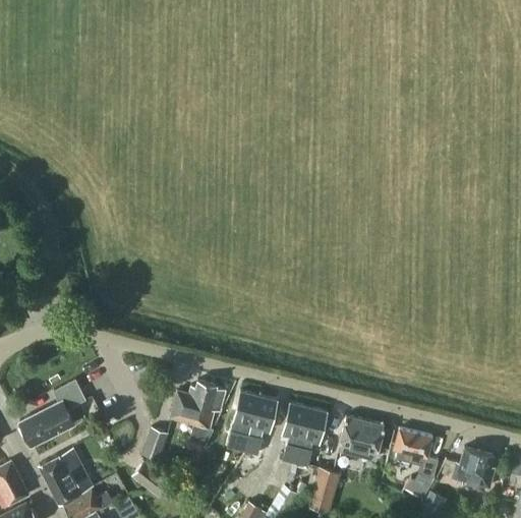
[(85,400),(75,380),(53,391),(59,402),(19,422),(32,446),(74,424),(66,410),(85,400)]
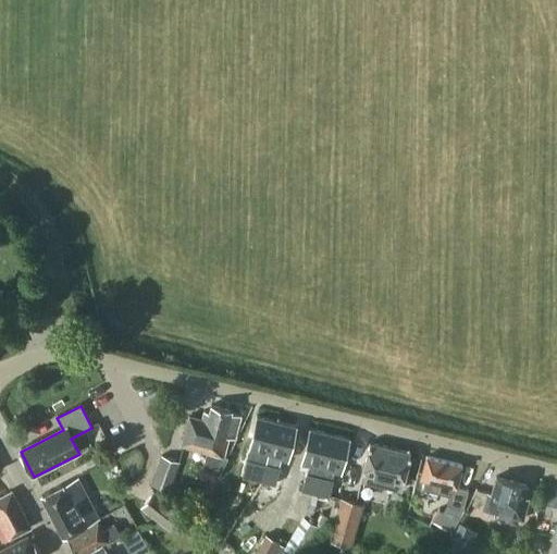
[(231,413),(211,408),(210,414),(203,413),(201,420),(188,417),(181,446),(203,453),(202,457),(206,458),(202,470),(222,476),(227,463),(229,459),(221,457),(221,456),(223,457),(229,439),(234,440),(240,417),(231,415),(231,413)]
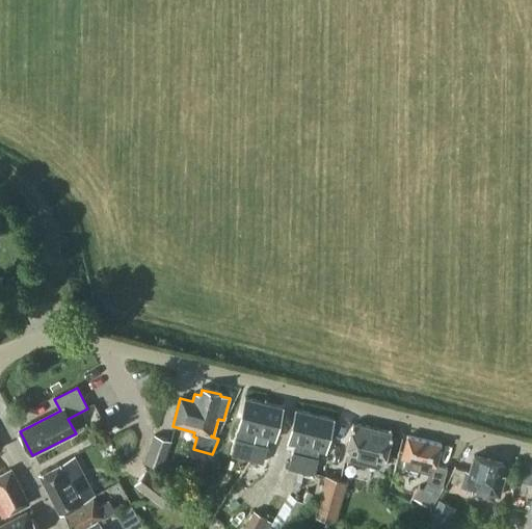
[(250,463),(264,404),(245,399),(237,433),(244,435),(242,443),(241,442),(237,459),(250,463)]
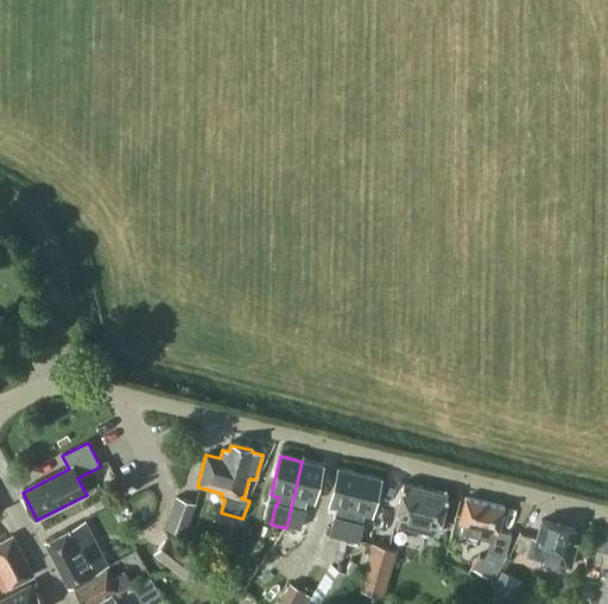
[(302,462),(286,528),(301,532),(305,512),(304,512),(306,503),(314,506),(323,466),(302,462)]
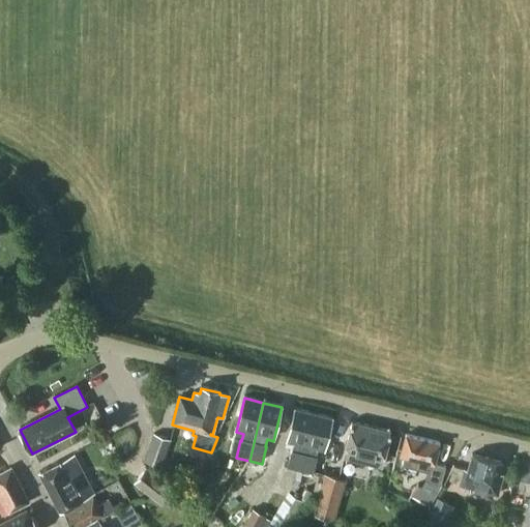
[(300,472),(314,414),(295,410),(287,444),(294,445),(292,452),(291,452),(287,469),(300,472)]
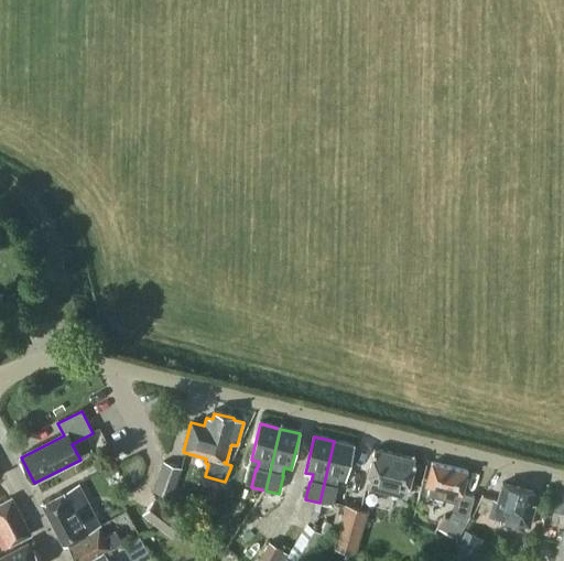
[(334,441),(320,503),(333,506),(337,487),(336,487),(337,481),(345,482),(354,446),(334,441)]
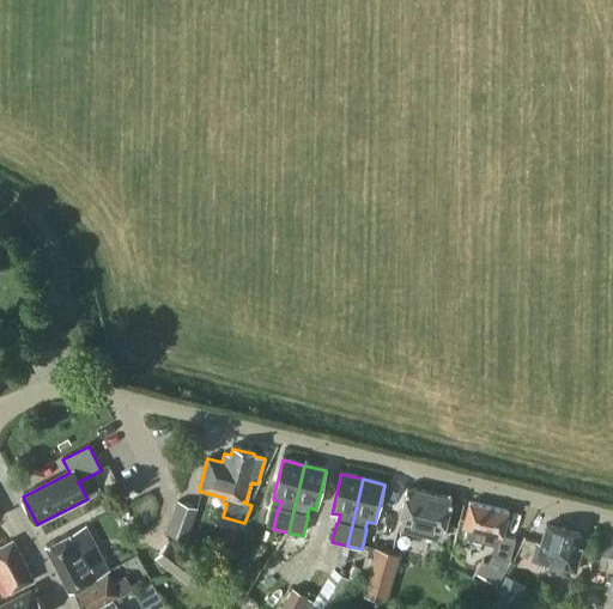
[(451,500),(407,489),(396,531),(442,542),(451,500)]
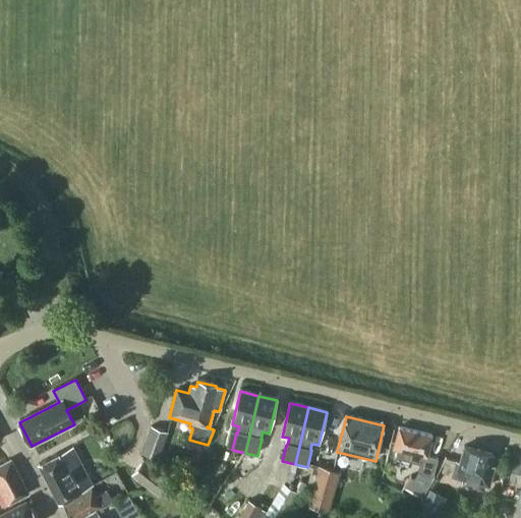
[(168,435),(151,428),(141,455),(159,461),(168,435)]
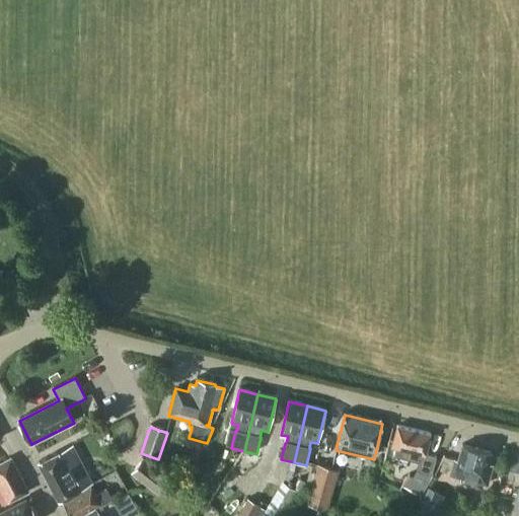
[(431,435),(397,428),(392,449),(394,449),(392,459),(419,465),(417,471),(416,470),(411,477),(410,476),(403,487),(420,496),(431,476),(436,458),(426,455),(431,435)]
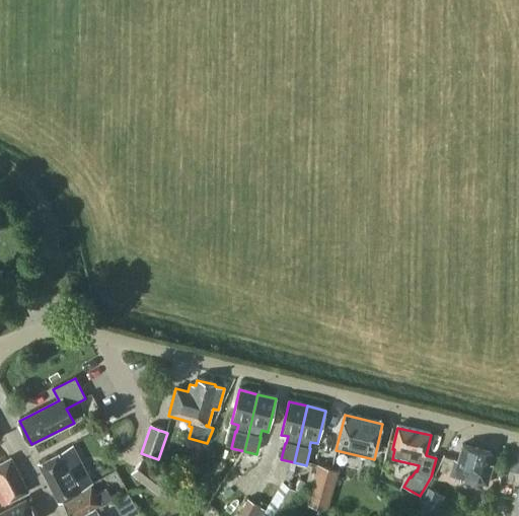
[(492,454),(462,446),(458,461),(454,460),(449,477),(465,482),(465,481),(487,486),(491,472),(487,471),(492,454)]
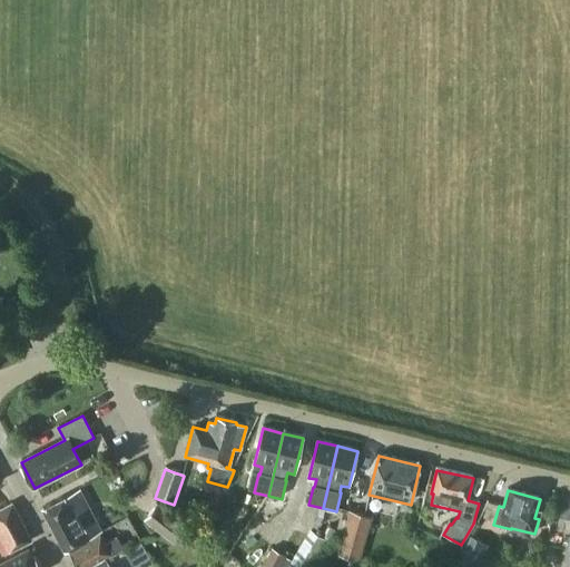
[(101,533),(80,491),(42,510),(65,553),(101,533)]
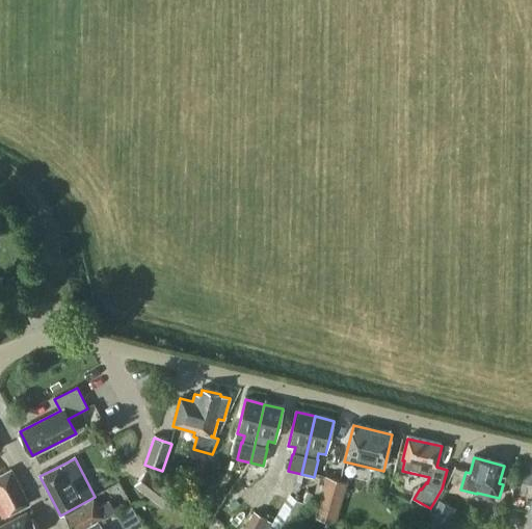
[(0,476),(0,521),(29,506),(11,471),(0,476)]
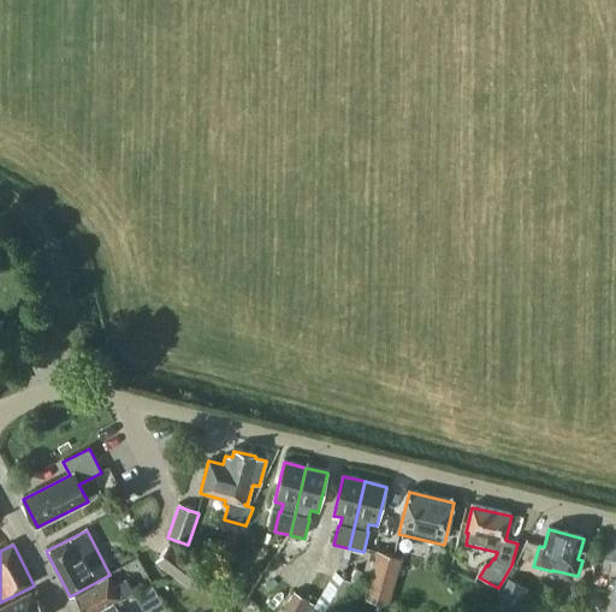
[(203,570),(171,545),(155,564),(188,589),(203,570)]
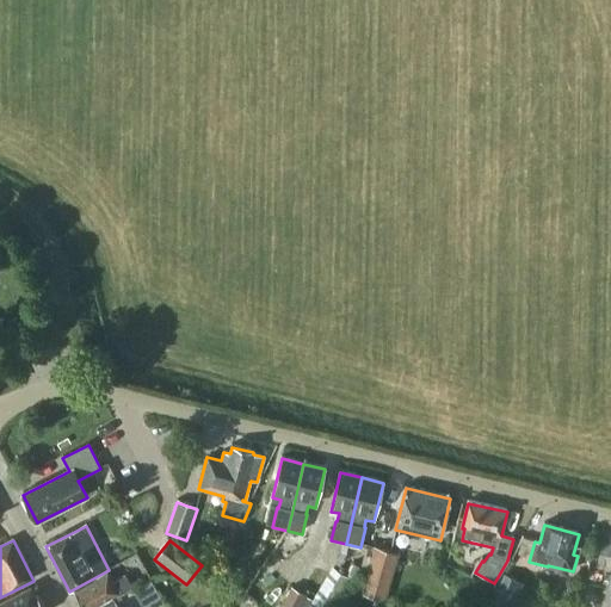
[(399,556),(374,549),(360,595),(384,602),(399,556)]
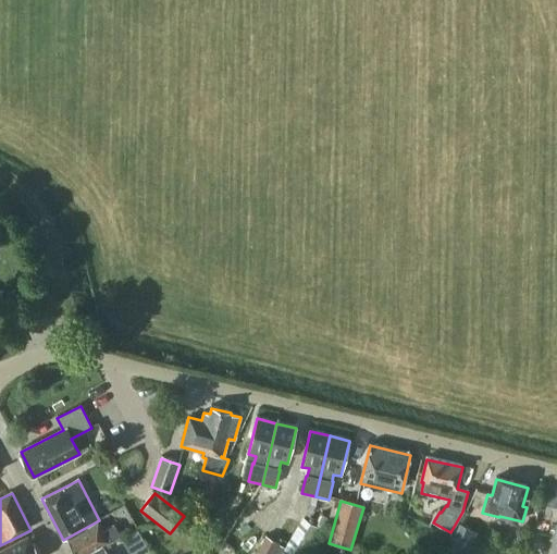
[(288,540),(299,519),(287,513),(276,533),(288,540)]
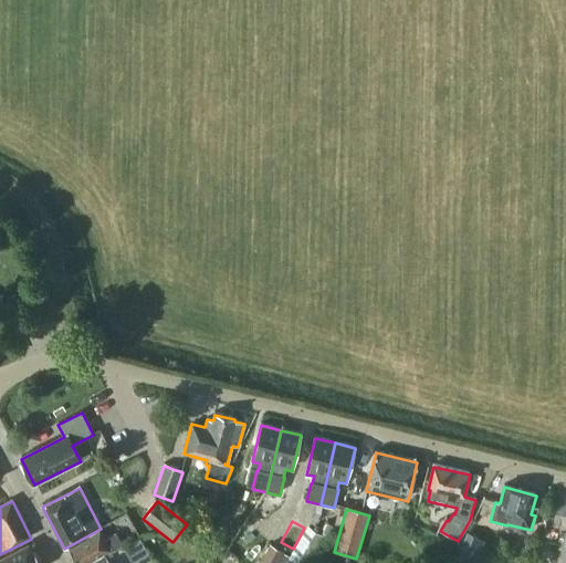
[(310,562),(325,539),(307,528),(285,562),(310,562)]
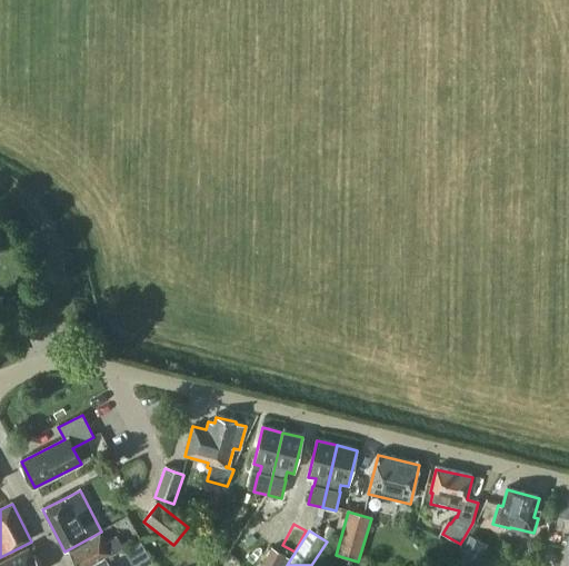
[(105,544),(100,535),(69,553),(76,565),(90,565),(111,555),(110,554),(122,548),(117,538),(105,544)]
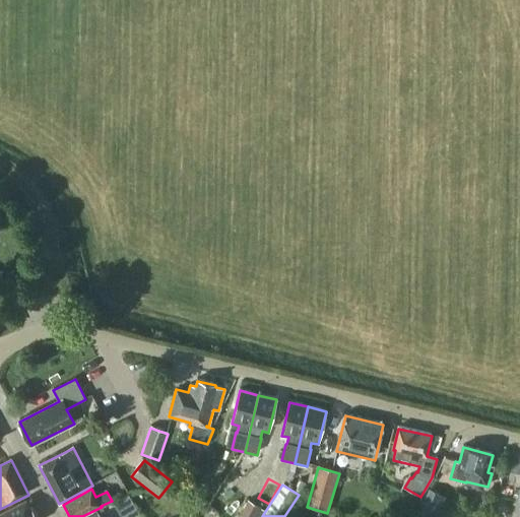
[(116,503),(125,516),(133,516),(142,511),(131,494),(116,503)]
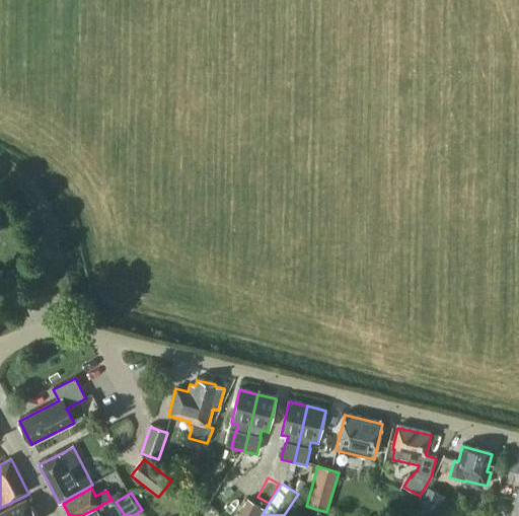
[(29,507),(25,500),(0,514),(0,515),(35,515),(30,506),(29,507)]
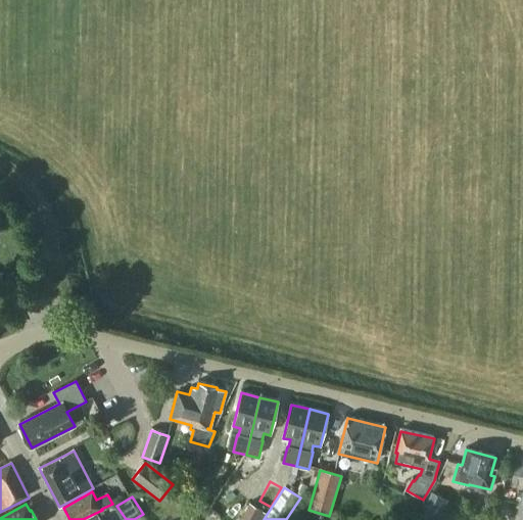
[(256,519),(262,510),(249,504),(241,519),(256,519)]
